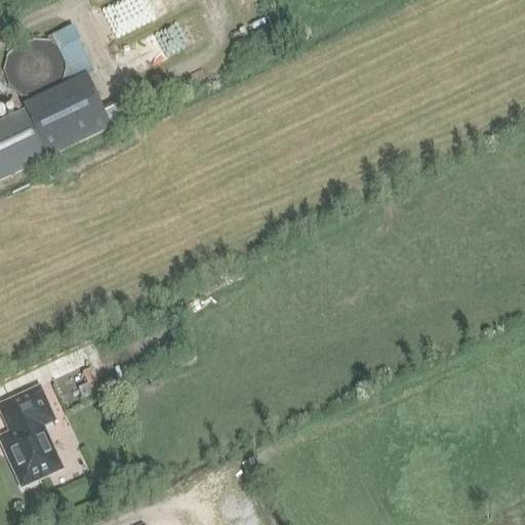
[(4,70),(7,79),(12,87),(21,92),(30,95),(39,96),(48,93),(56,88),(62,80),(66,71),(66,62),(63,52),(57,44),(50,39),(41,35),(31,35),(22,38),(14,43),(8,51),(5,59),(4,70)]
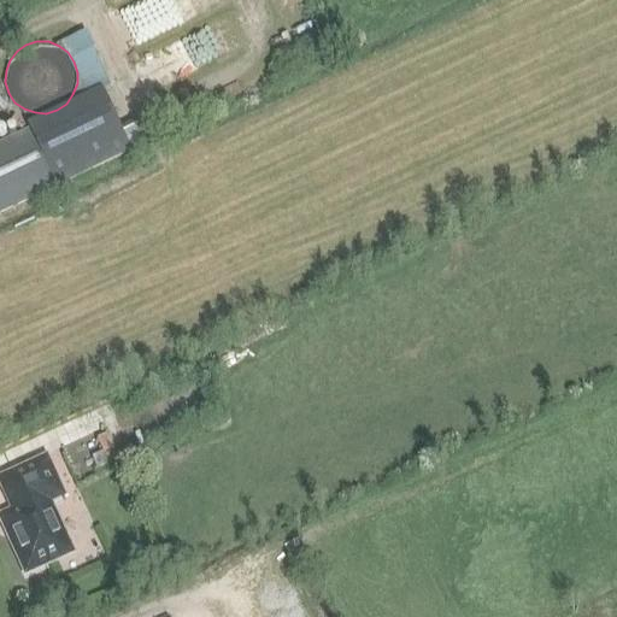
[(0,212),(56,186),(57,188),(133,151),(146,145),(139,129),(124,135),(107,99),(31,135),(29,131),(0,146),(0,212)]
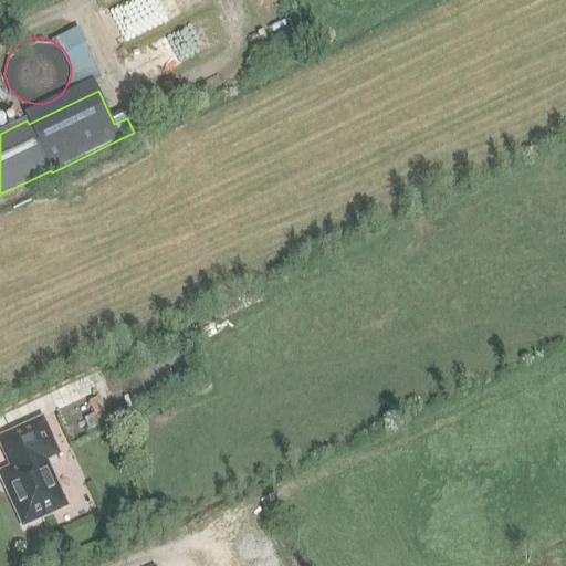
[(0,132),(10,127),(0,106),(0,132)]
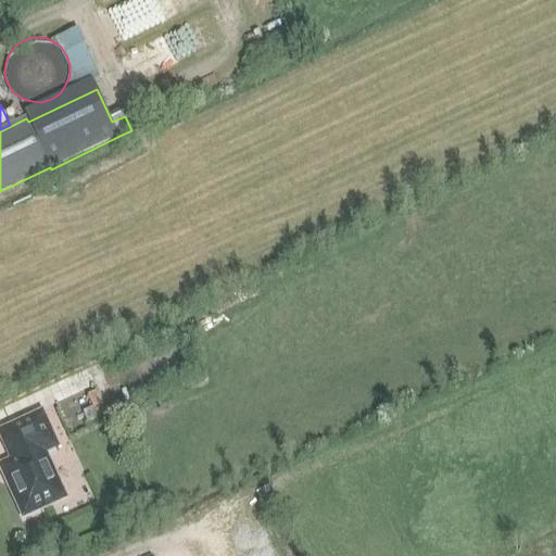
[(23,517),(62,500),(42,456),(58,450),(41,415),(0,432),(0,439),(12,465),(1,469),(23,517)]
